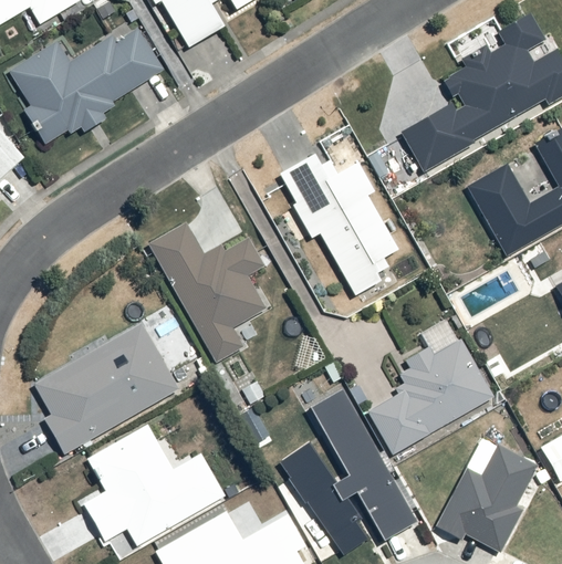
[(0,27),(30,10),(39,25),(83,0),(0,0),(0,27)]
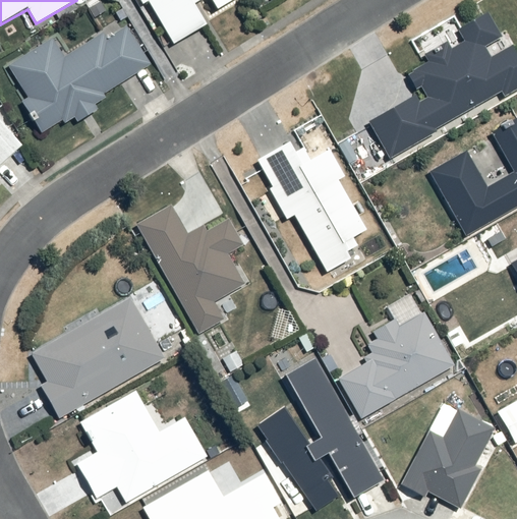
[(132,0),(136,5),(141,2),(167,44),(198,24),(186,3),(191,0),(206,0),(211,7),(222,0),(132,0)]
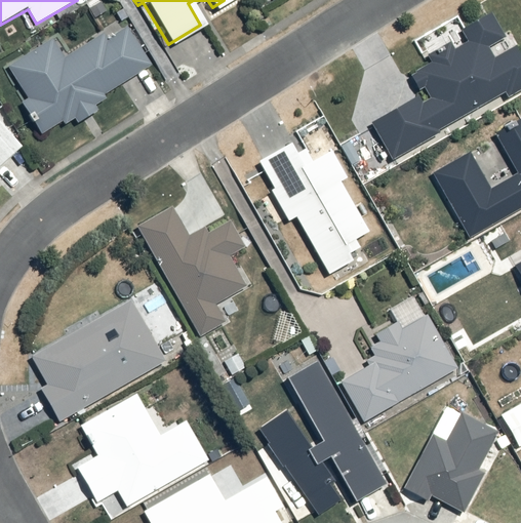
[(487,13),(467,25),(456,8),(410,35),(427,65),(407,75),(419,96),(360,129),(381,164),(520,84),(520,55),(506,30),(498,34),(487,13)]
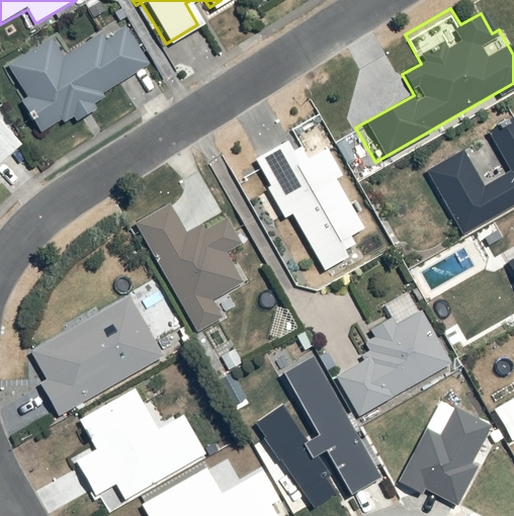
[(148,62),(126,27),(108,39),(103,31),(64,56),(53,38),(8,66),(26,95),(21,98),(41,132),(62,118),(64,121),(74,115),(78,121),(99,108),(94,100),(103,95),(100,90),(148,62)]
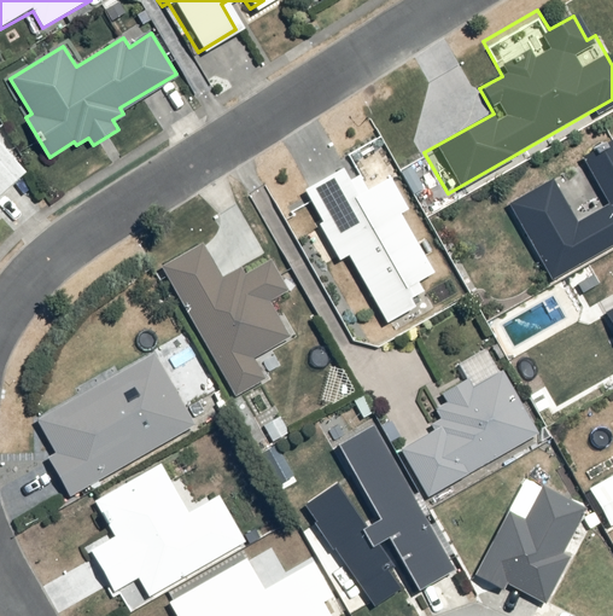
[(554,284),(612,247),(612,135),(505,204),(554,284)]
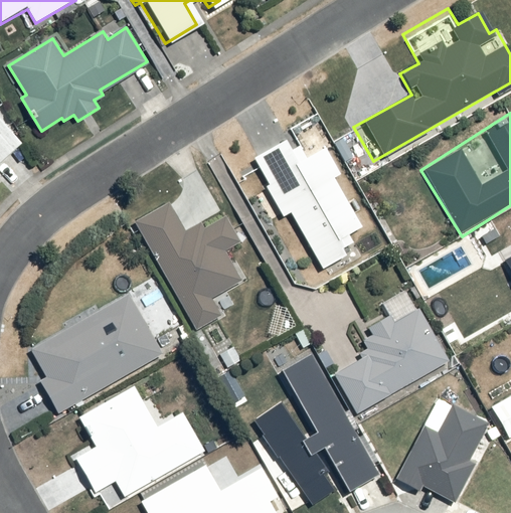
[(0,178),(1,177),(0,176),(0,162),(24,141),(0,114),(0,178)]
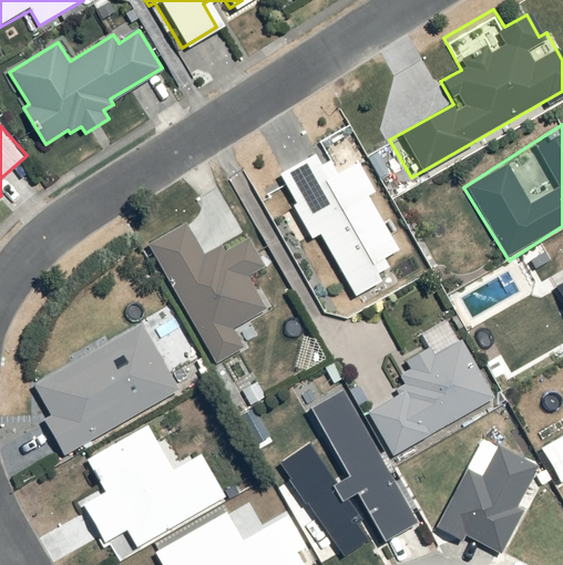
[(324,149),(279,173),(295,203),(292,204),(311,242),(320,237),(356,302),(397,281),(386,260),(401,253),(370,194),(378,191),(345,127),(319,141),(324,149)]
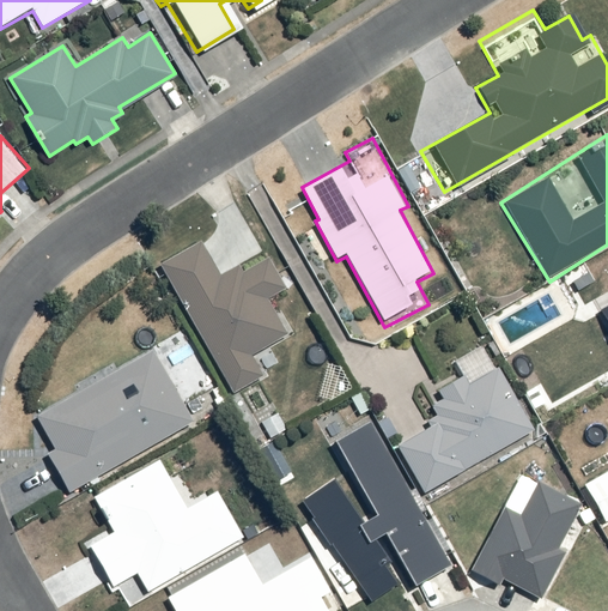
[(200,240),(159,264),(233,392),(263,374),(253,355),(289,334),(269,300),(286,289),(263,249),(220,274),(200,240)]
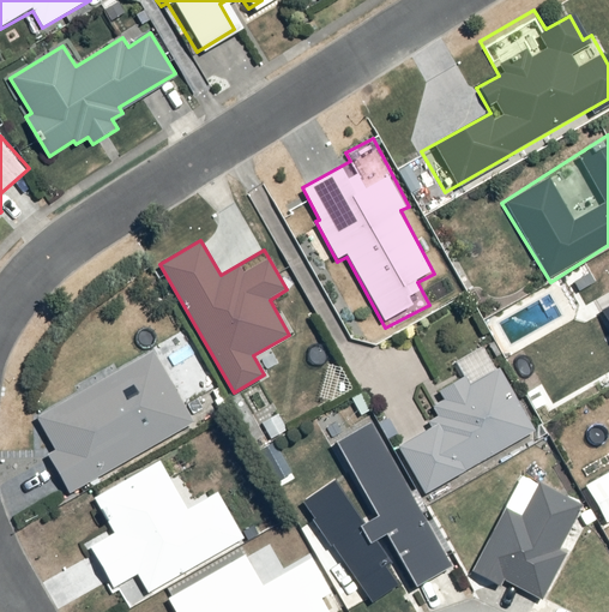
[(608,335),(608,274),(607,276),(608,281),(608,295),(592,306),(608,335)]
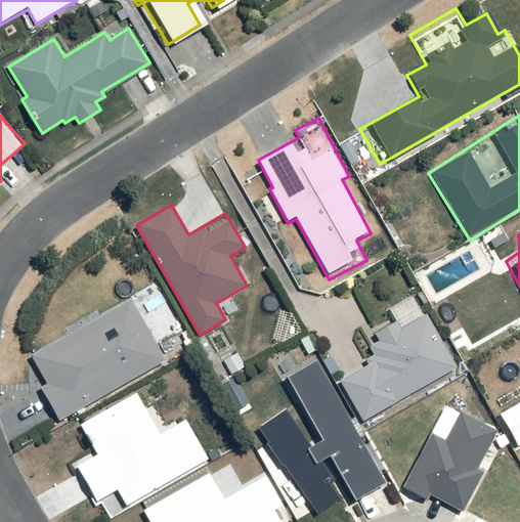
[(164,354),(127,296),(33,356),(49,381),(40,387),(61,420),(164,354)]
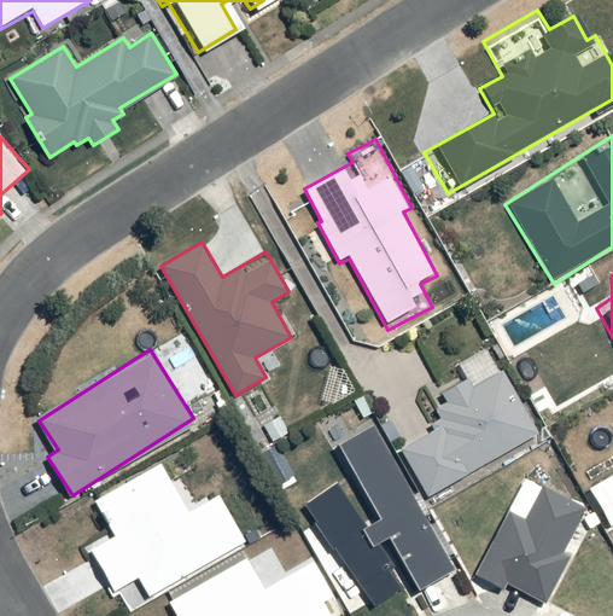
[(403,447),(430,494),(539,433),(502,365),(472,382),(467,375),(441,390),(445,400),(435,406),(441,417),(431,423),(435,429),(403,447)]
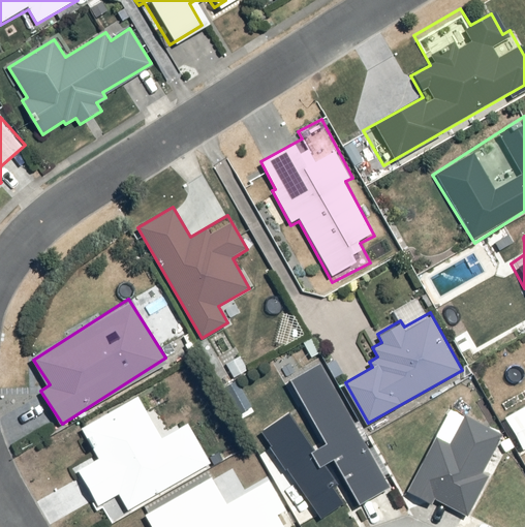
[(247,368),(236,353),(224,364),(236,378),(247,368)]
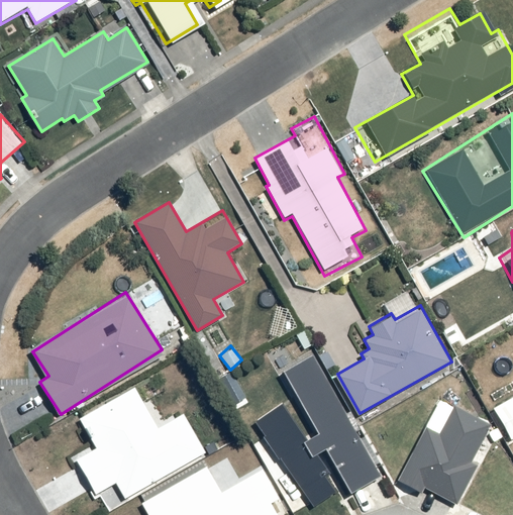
[(382,474),(315,354),(284,373),(297,394),(253,418),(278,460),(286,456),(314,507),(348,488),(350,491),(382,474)]
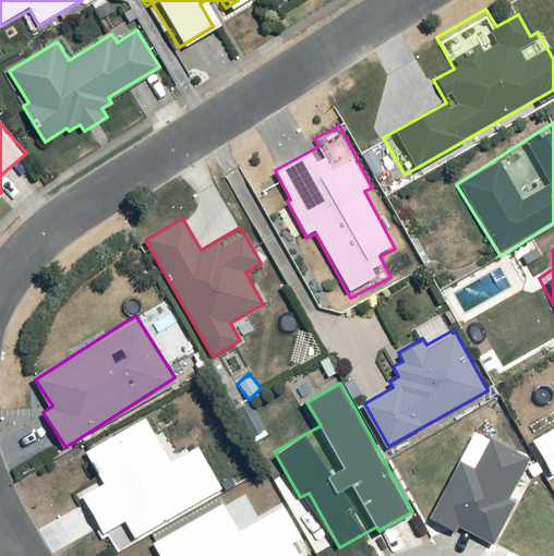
[(116,553),(220,484),(195,446),(189,450),(185,444),(176,450),(160,428),(157,431),(146,414),(82,456),(100,483),(79,497),(116,553)]
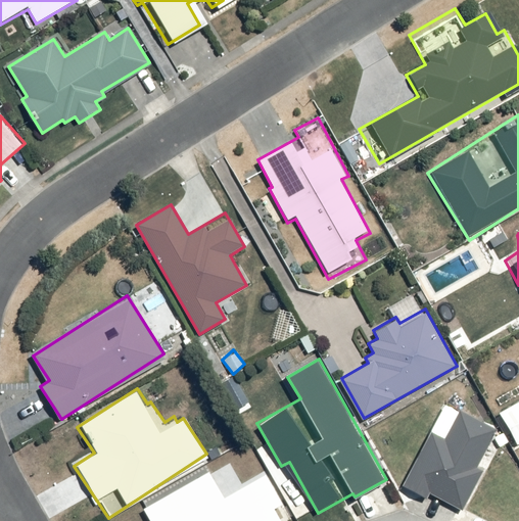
[(518,399),(499,413),(517,442),(518,440),(518,399)]
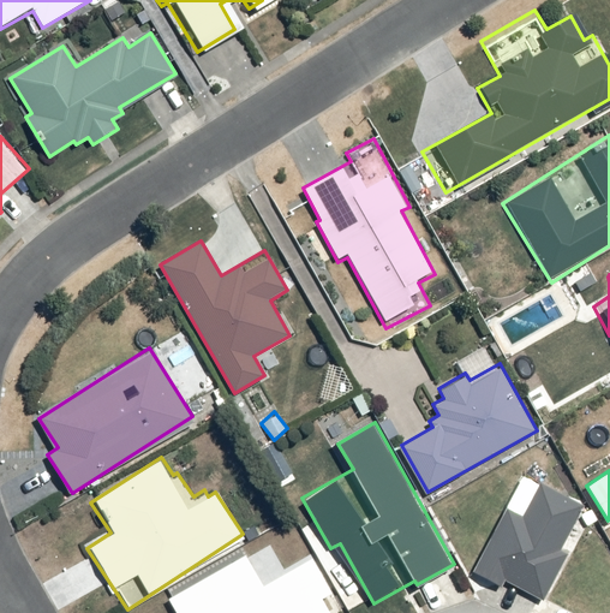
[(562,546),(582,505),(536,482),(520,512),(504,504),(471,572),(502,588),(506,582),(543,600),(568,548),(562,546)]
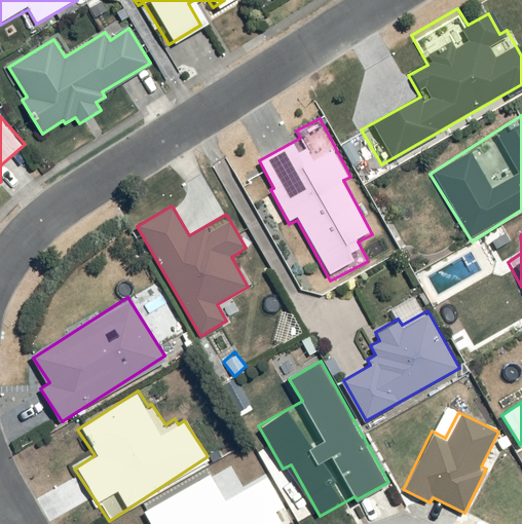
[(203,475),(138,512),(144,523),(274,523),(276,523),(270,513),(280,508),(262,477),(219,501),(203,475)]
